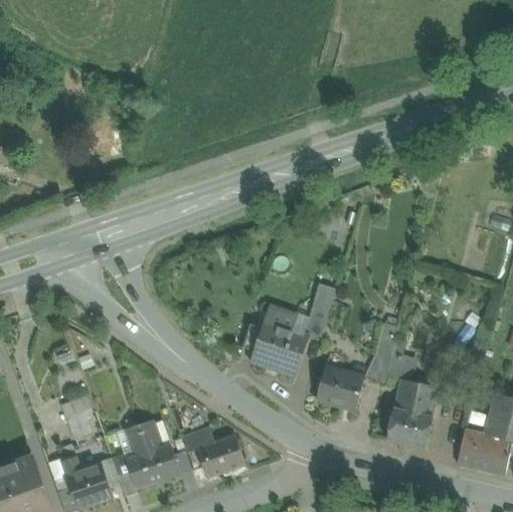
[(208,260),(213,272),(224,268),(220,256),(208,260)]
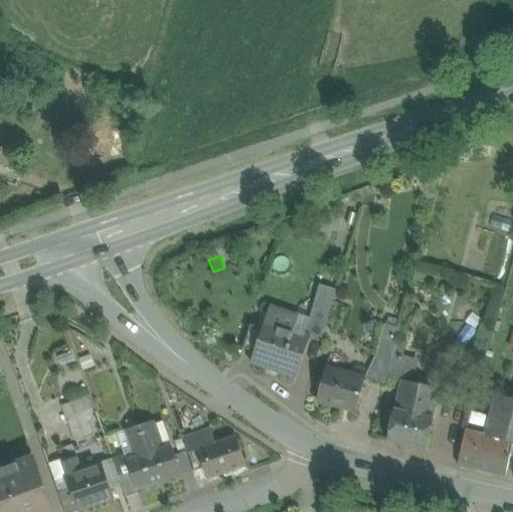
[(334,288),(319,283),(307,321),(304,331),(320,336),(334,288)]
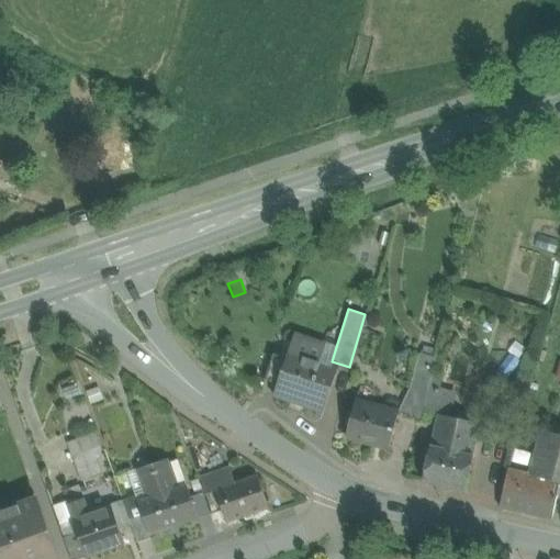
[(320,345),(291,336),(287,351),(314,360),(320,345)]
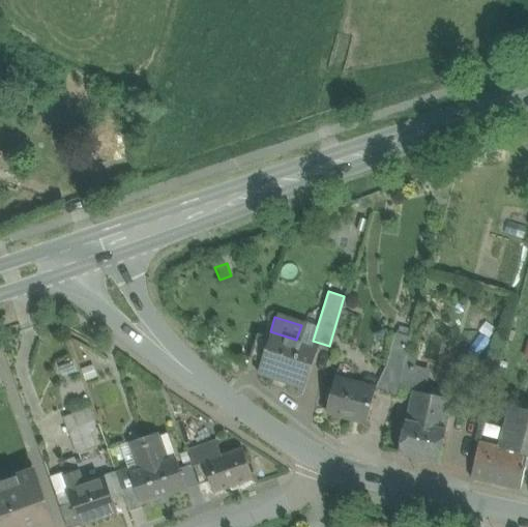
[(316,330),(301,325),(296,340),(312,345),(313,341),(316,330)]
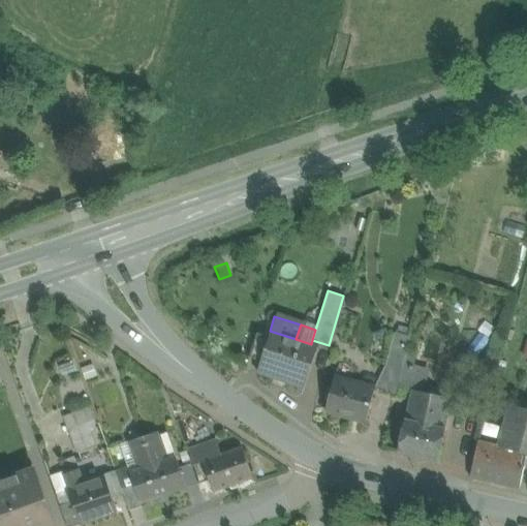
[(296,339),(270,331),(257,366),(285,375),(284,379),(303,385),(305,378),(316,346),(311,344),(296,339)]
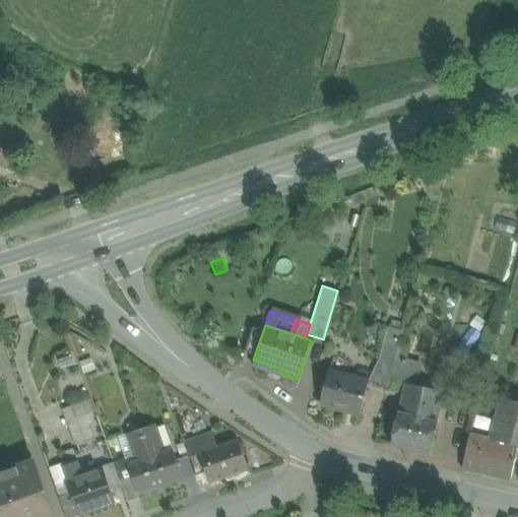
[(389,326),(380,358),(394,362),(399,343),(402,329),(389,326)]
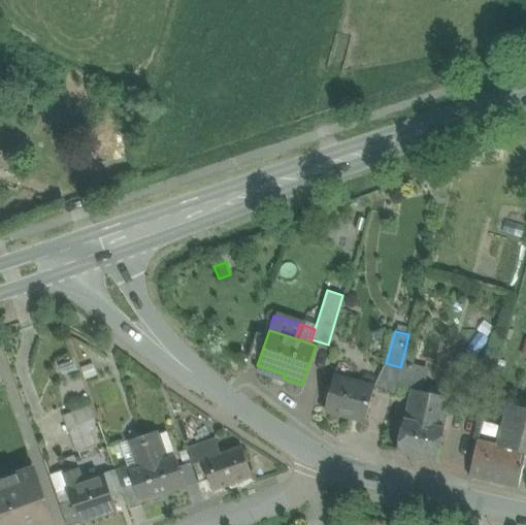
[(415,352),(405,349),(400,367),(394,392),(408,395),(409,388),(423,391),(428,366),(413,362),(415,352)]
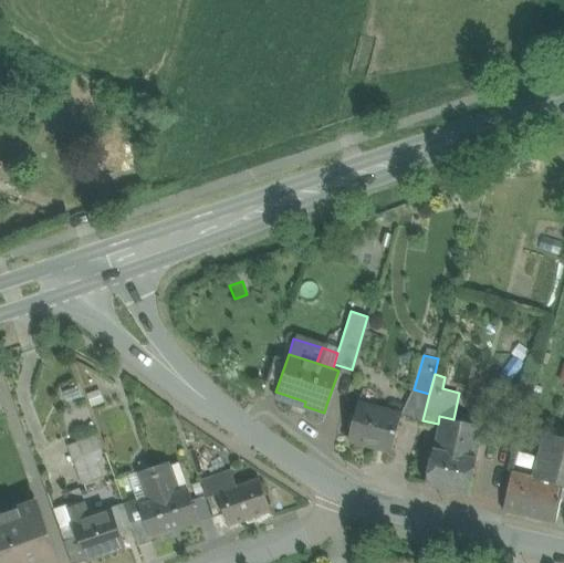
[(76,388),(64,393),(66,402),(80,398),(76,388)]
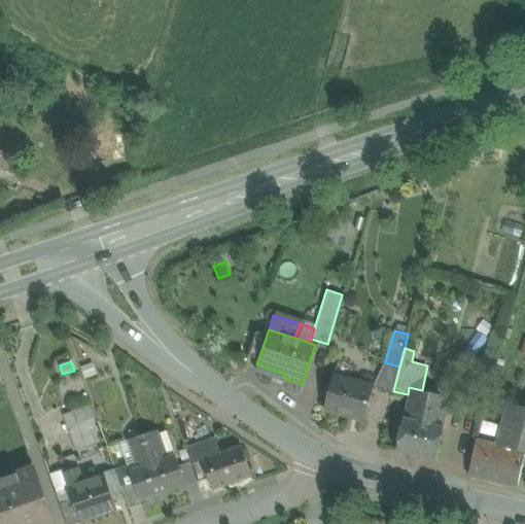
[(399,367),(385,362),(385,365),(379,387),(393,391),(399,367)]
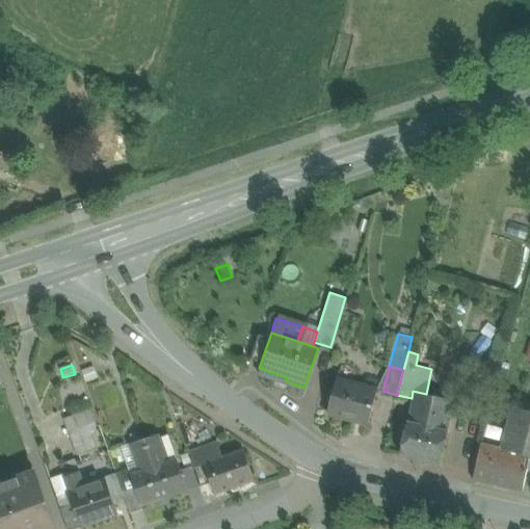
[(375,389),(382,391),(389,369),(380,367),(374,388),(376,388),(375,389)]
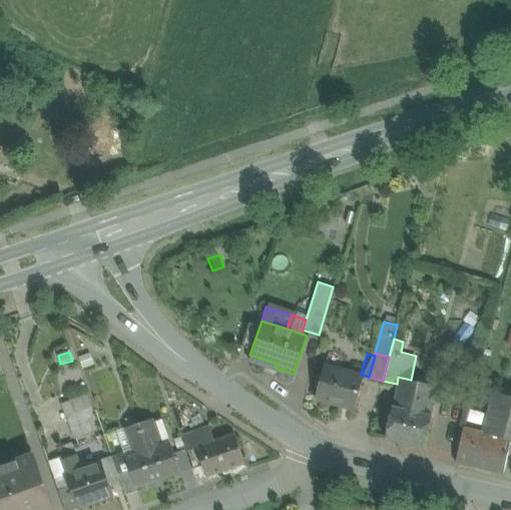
[(89,356),(79,359),(83,369),(92,366),(89,356)]
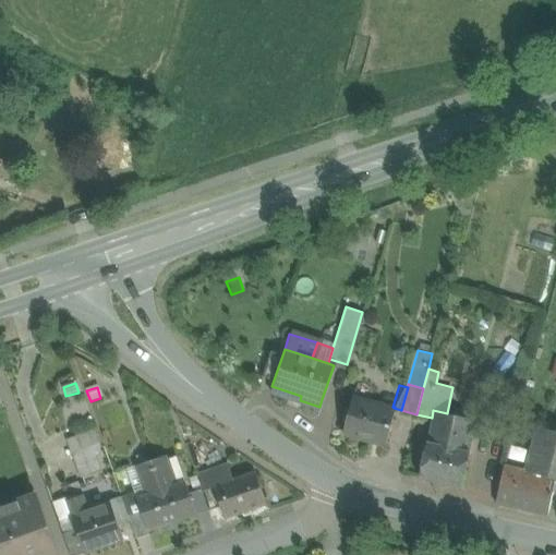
[(522,395),(507,390),(498,420),(514,424),(522,395)]
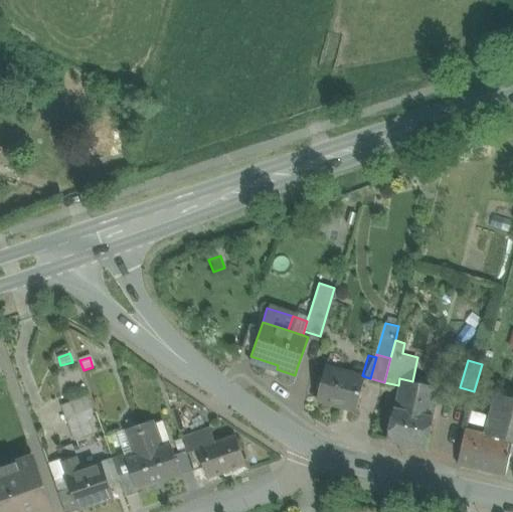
[(362,375),(326,365),(321,381),(316,398),(354,409),(363,376),(364,375),(362,375)]
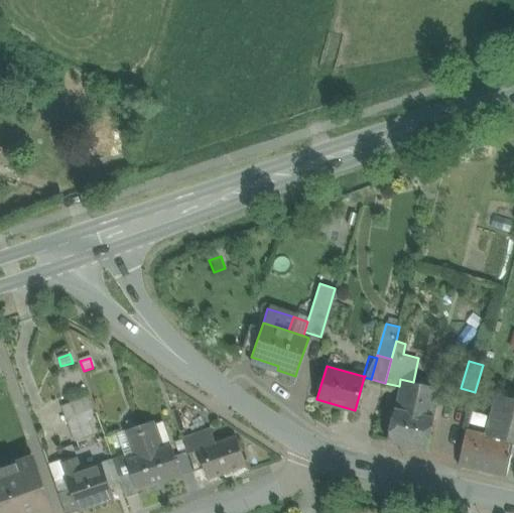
[(413,382),(400,379),(399,386),(394,407),(431,415),(437,387),(413,382)]
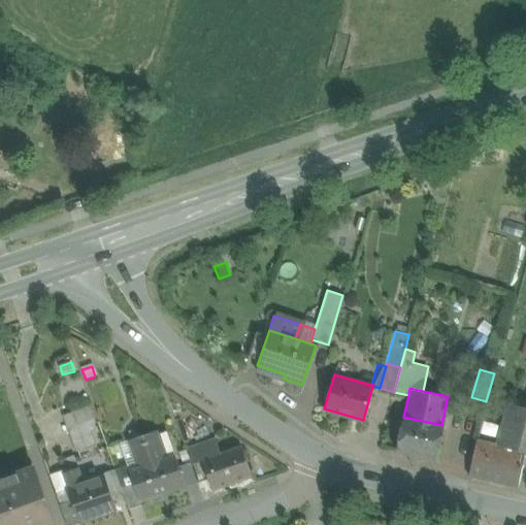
[(525,406),(506,402),(495,444),(524,450),(524,451),(525,450),(525,406)]
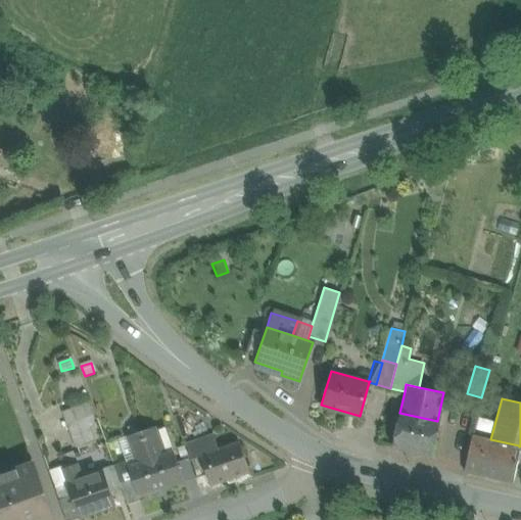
[(87,400),(62,410),(74,437),(89,432),(85,421),(93,418),(87,400)]
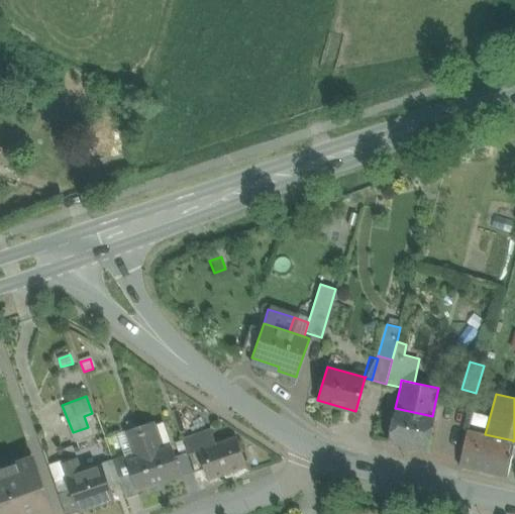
[(395,408),(394,408),(387,440),(426,448),(433,416),(432,416),(395,408)]
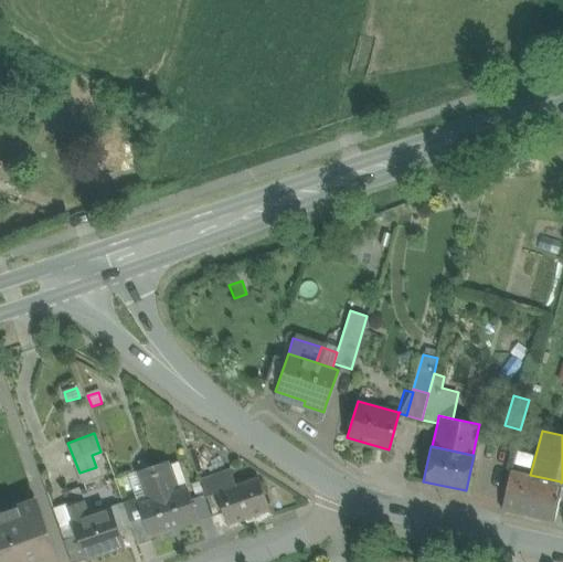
[(167,459),(151,465),(161,494),(177,488),(167,459)]
